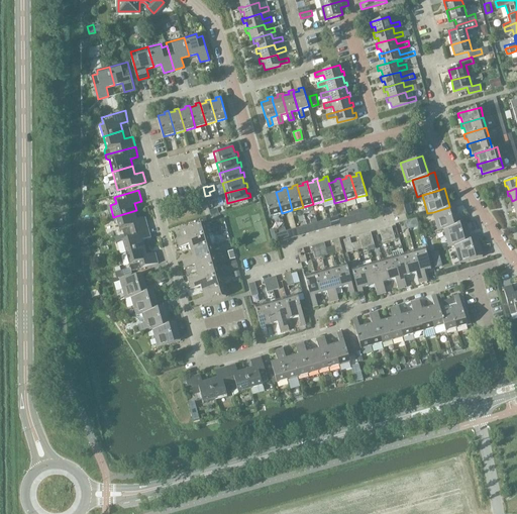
[(282,213),(276,192),(276,190),(271,191),(272,193),(265,195),(271,216),(282,213)]
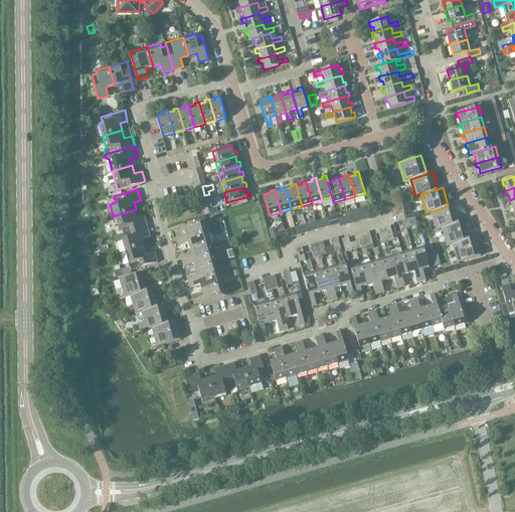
[(391,209),(403,206),(401,199),(389,203),(391,209)]
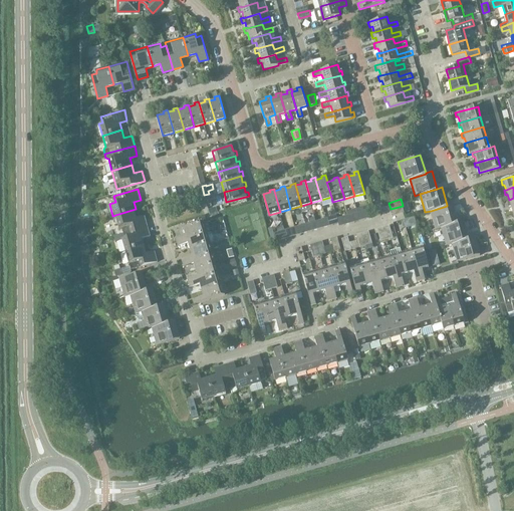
[(458,222),(458,220),(453,203),(447,205),(447,206),(431,211),(436,228),(442,226),(458,222)]
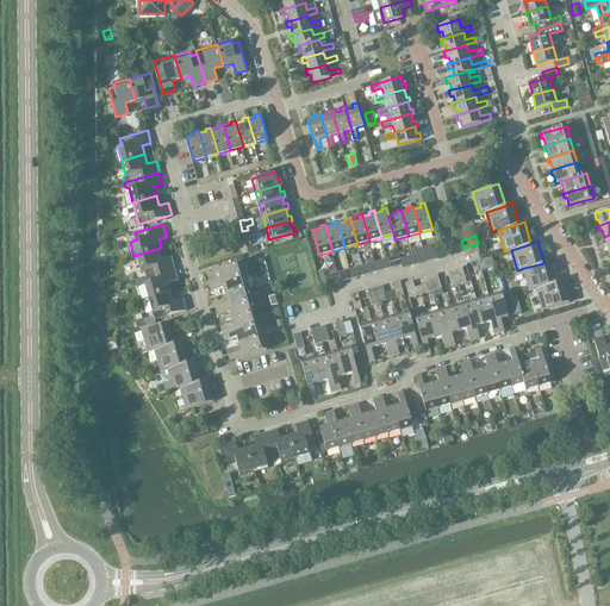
[(424,250),(427,260),(440,256),(436,242),(428,243),(429,248),(424,250)]
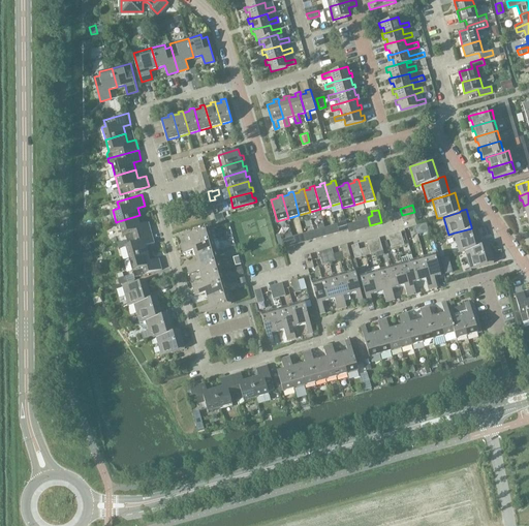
[(414,212),(402,215),(403,221),(415,218),(414,212)]
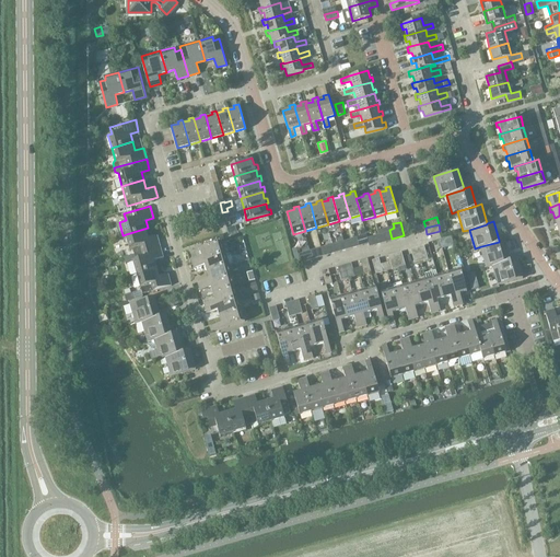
[(135,252),(161,244),(158,233),(150,236),(148,228),(126,234),(129,247),(133,246),(135,252)]
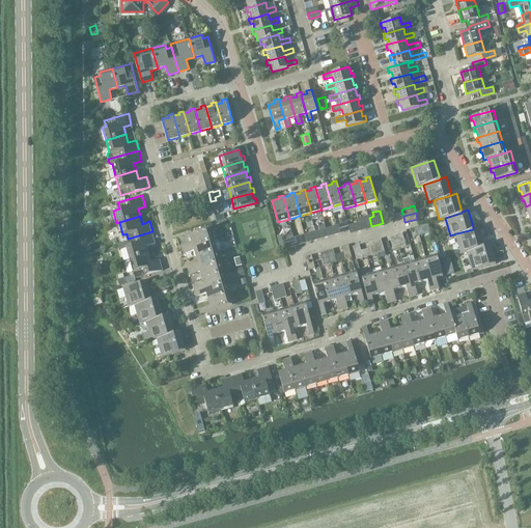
[(339,231),(350,228),(345,216),(340,218),(341,222),(337,223),(339,231)]
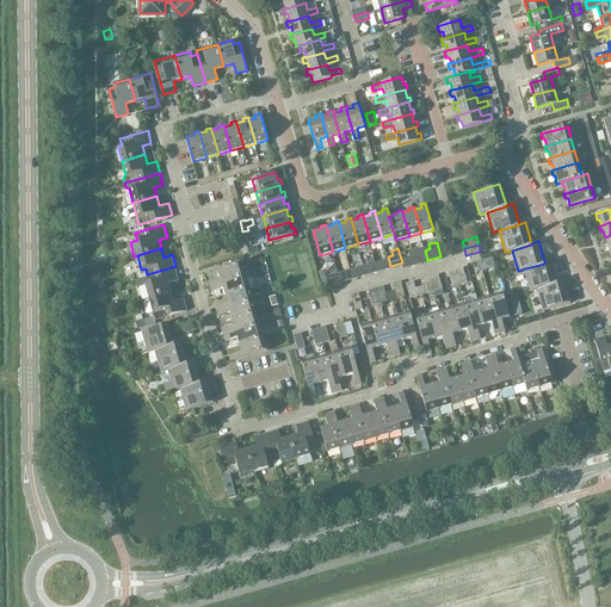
[(417,262),(413,253),(401,256),(399,248),(397,248),(402,262),(403,266),(417,262)]
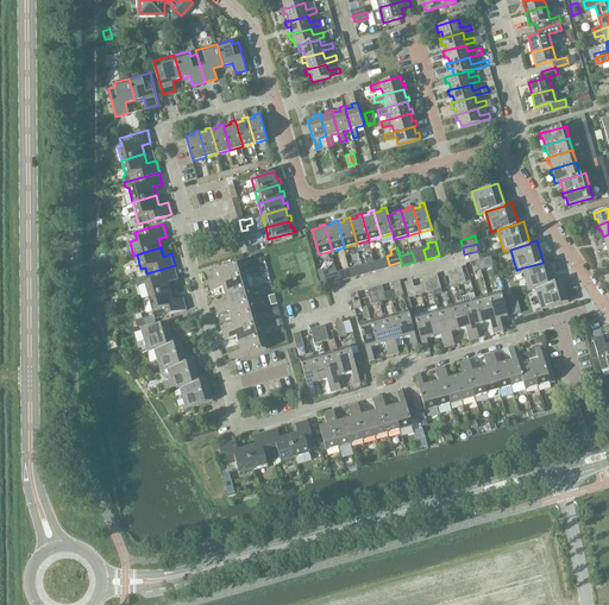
[(415,262),(426,259),(424,250),(412,252),(415,262)]
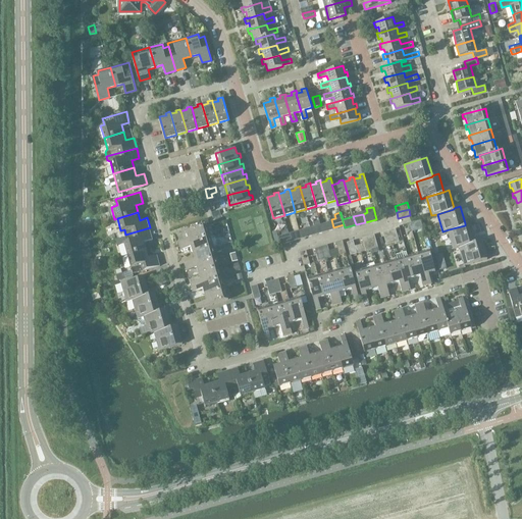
[(322,230),(320,222),(319,219),(313,221),(314,224),(311,225),(313,234),(322,230)]
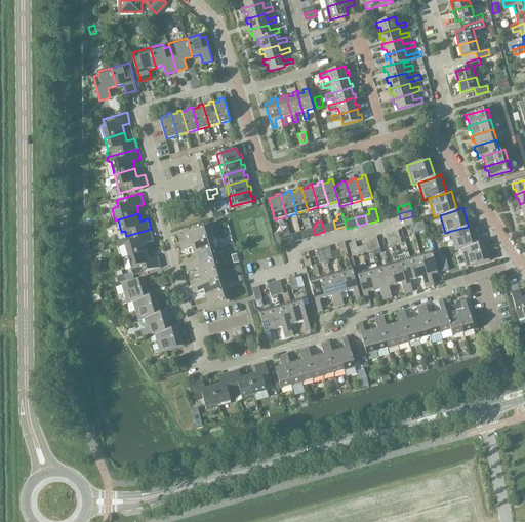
[(324,232),(335,229),(333,221),(322,224),(324,232)]
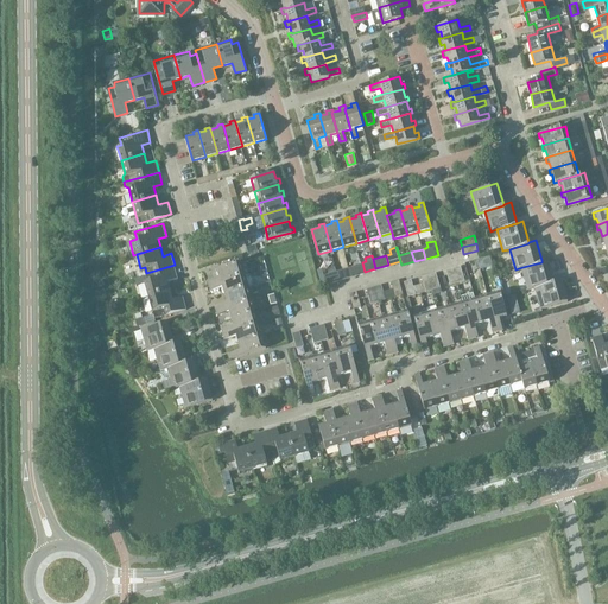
[(555,281),(555,280),(549,259),(542,260),(542,262),(523,267),(529,288),(536,287),(555,281)]
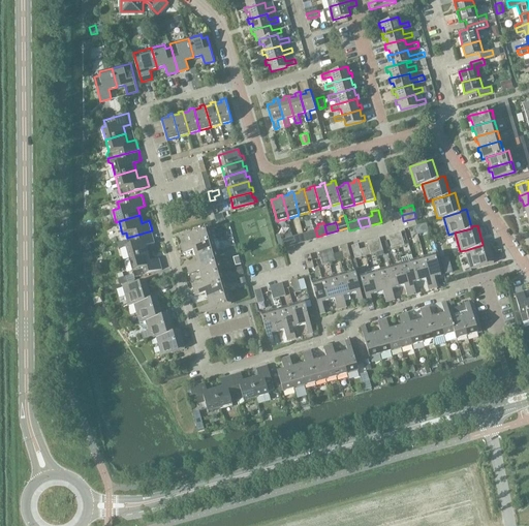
[(182,247),(213,238),(210,227),(189,233),(191,240),(181,243),(182,247)]
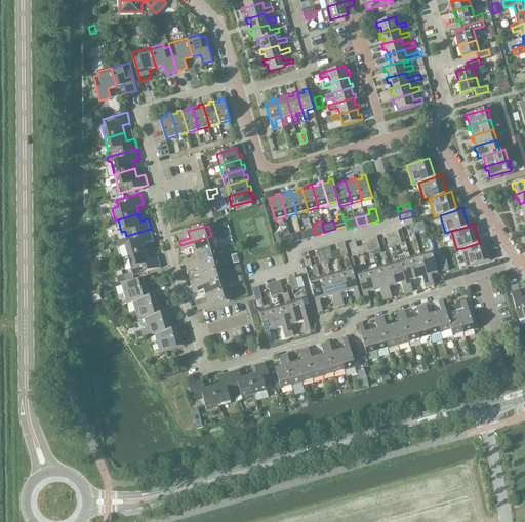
[(304,238),(315,235),(313,227),(301,230),(304,238)]
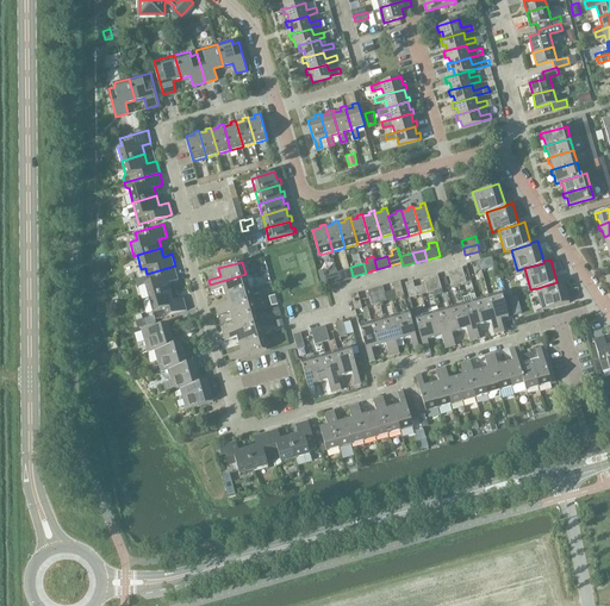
[(149,297),(173,289),(169,281),(179,279),(175,266),(147,274),(149,281),(145,282),(149,297)]
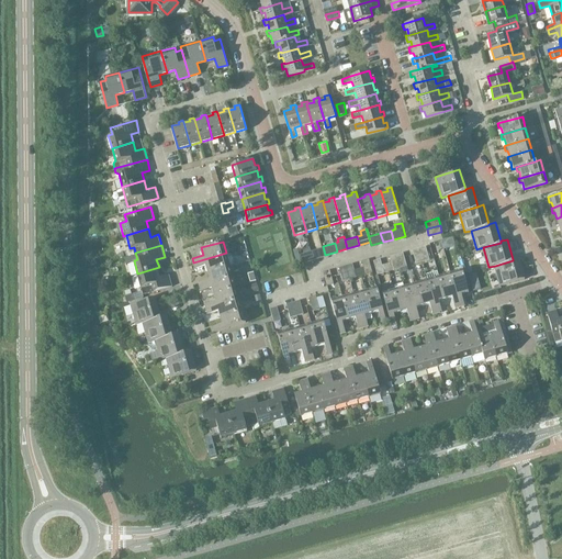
[(419,247),(423,260),(429,258),(426,245),(419,247)]
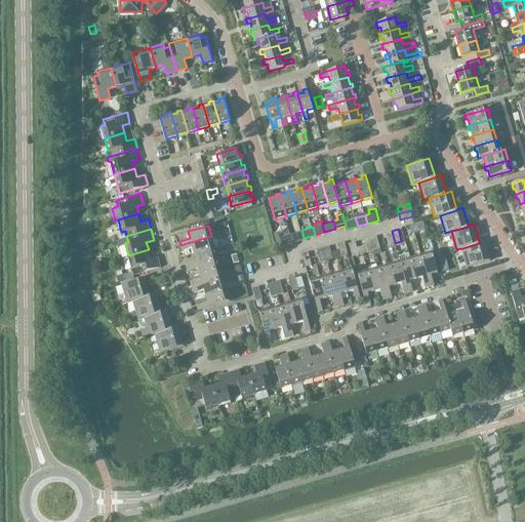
[(293,241),(304,238),(301,230),(291,233),(293,241)]
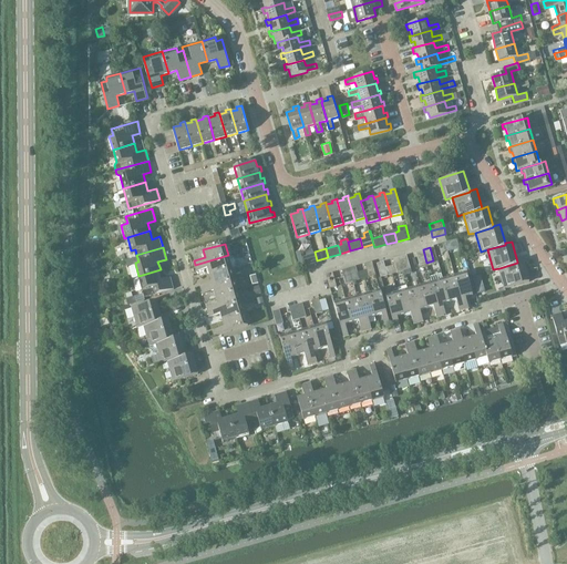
[(420,264),(426,263),(423,249),(416,250),(420,264)]
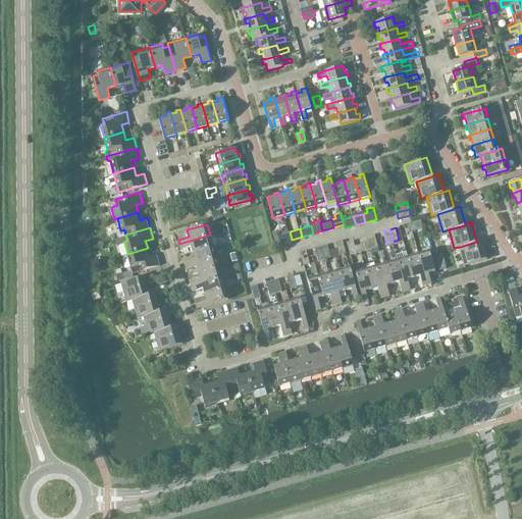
[(280,243),(292,240),(290,231),(277,235),(280,243)]
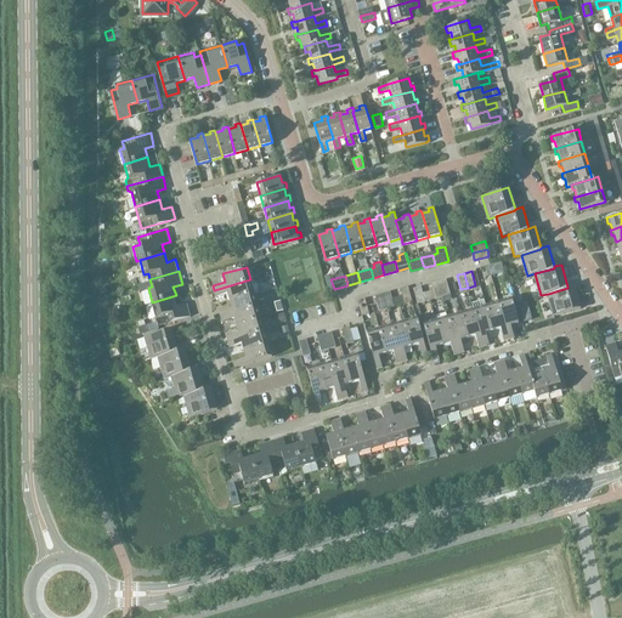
[(439,279),(442,295),(451,293),(446,278),(439,279)]
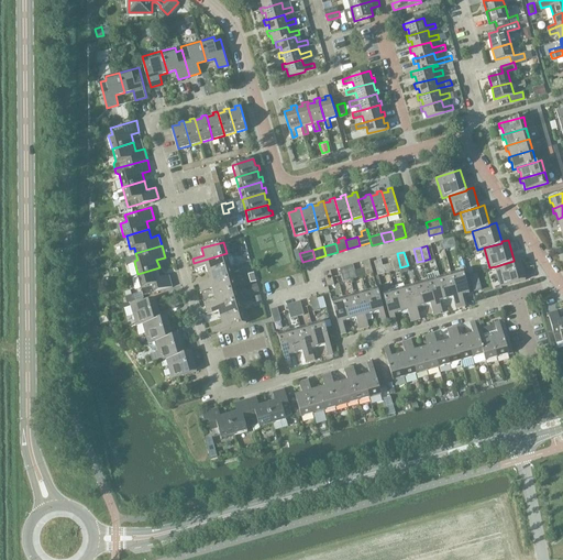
[(208,271),(230,264),(227,253),(194,263),(195,267),(206,264),(208,271)]
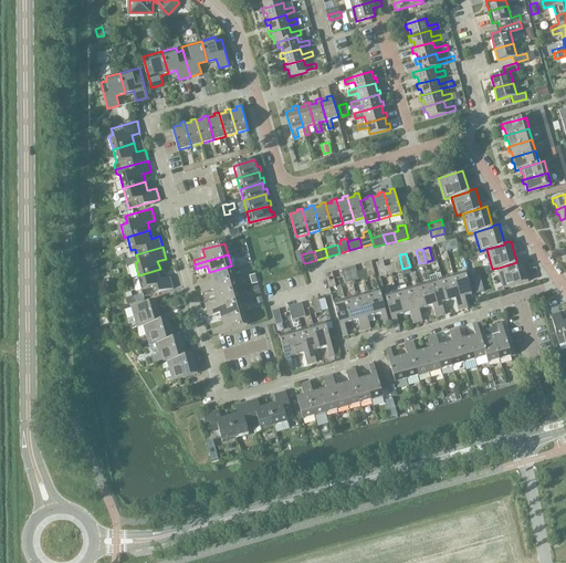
[(397,270),(402,269),(399,254),(392,257),(397,270)]
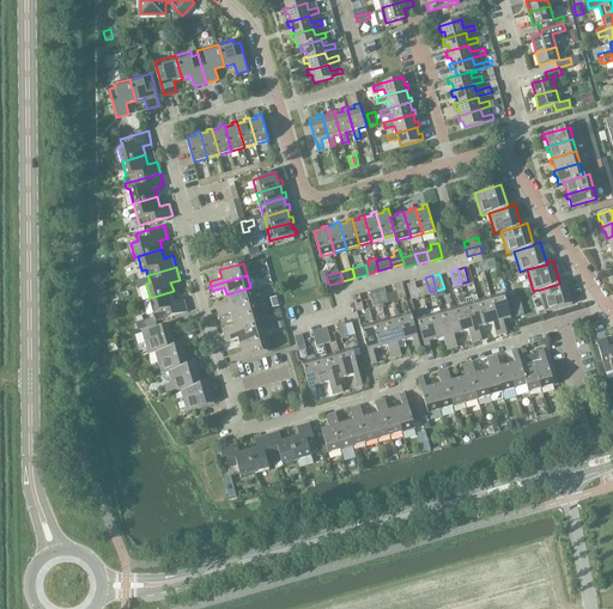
[(396,288),(399,297),(406,294),(402,280),(395,282),(396,288)]
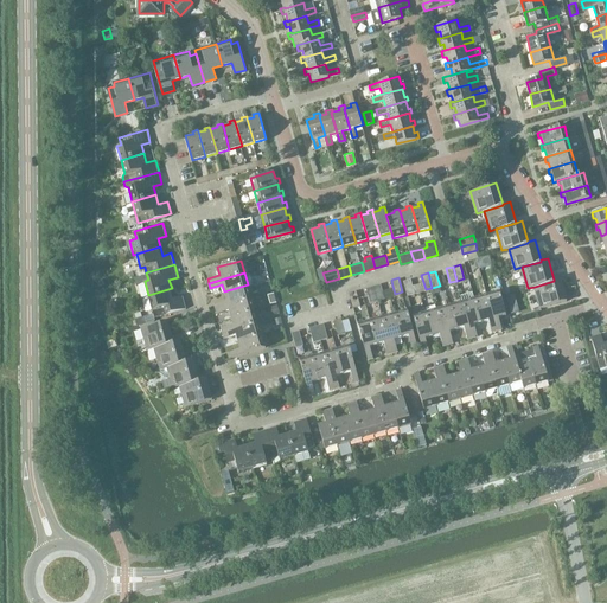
[(408,294),(415,292),(411,277),(403,280),(408,294)]
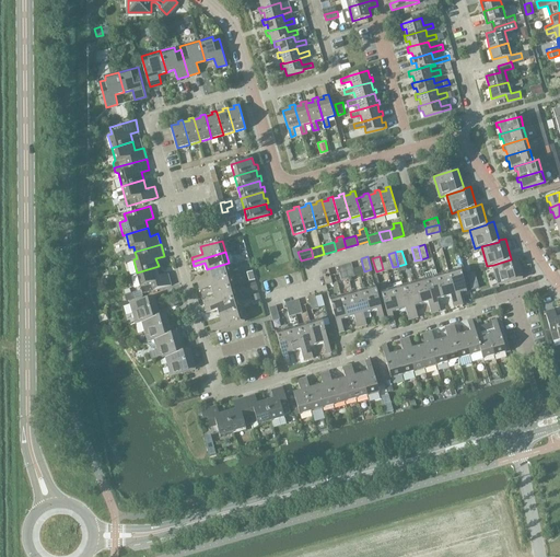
[(511,259),(493,265),(499,283),(523,277),(517,256),(511,258),(511,259)]
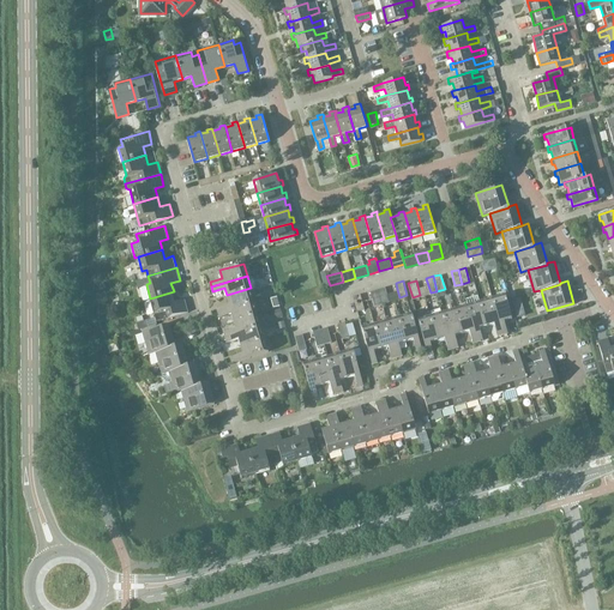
[(506,285),(510,297),(517,295),(513,283),(506,285)]
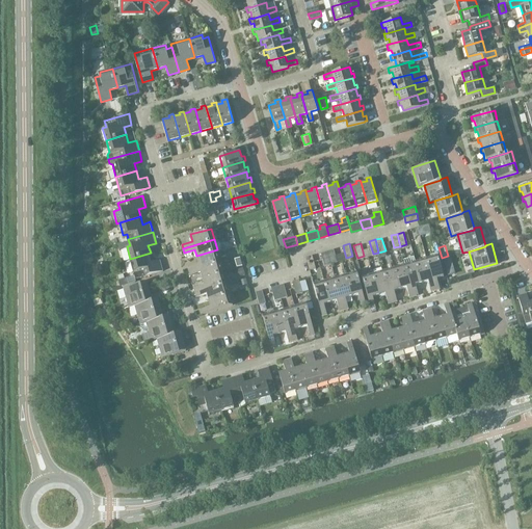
[(337,260),(335,254),(334,248),(327,249),(330,262),(337,260)]
